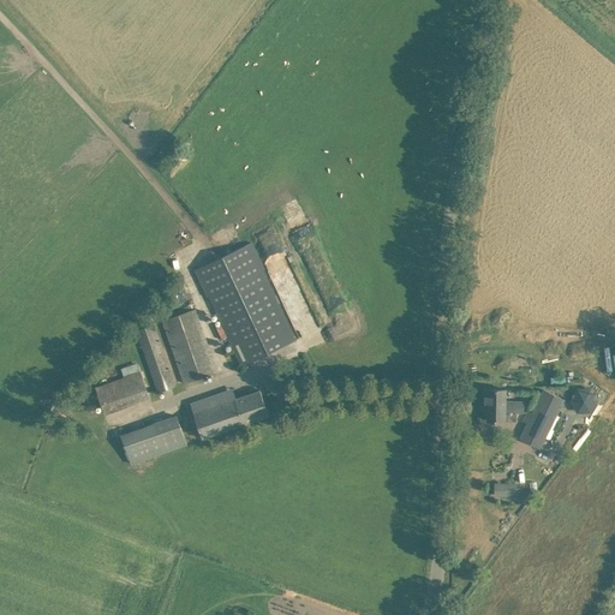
[(209,296),(237,354),(242,365),(296,340),(263,270),(266,269),(252,242),(193,269),(207,297),(209,296)]
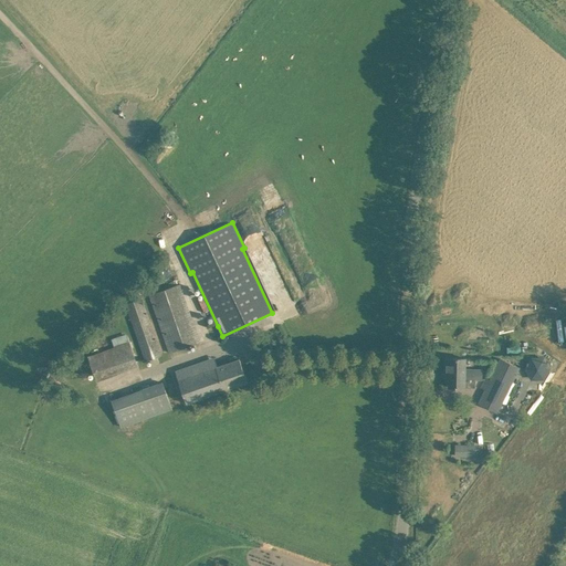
[(149,295),(169,353),(199,342),(179,284),(149,295)]
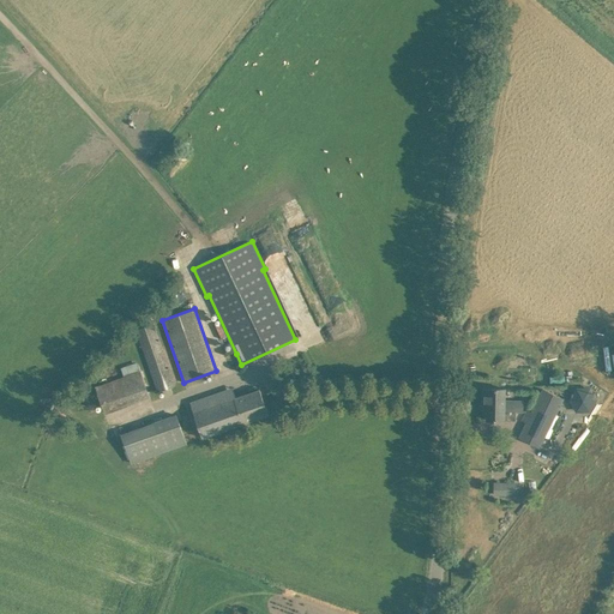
[(137,329),(158,391),(175,385),(154,324),(137,329)]
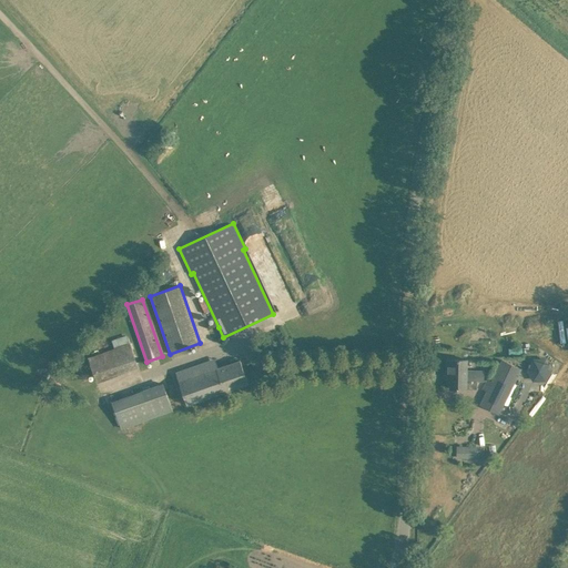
[(89,357),(97,379),(138,365),(130,343),(89,357)]
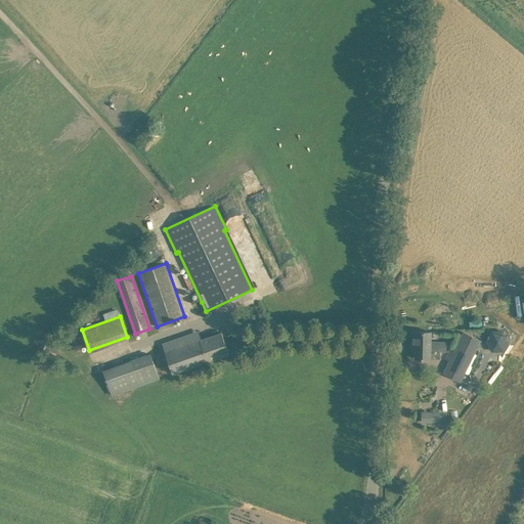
[(490,350),(510,350),(509,329),(489,330),(490,350)]
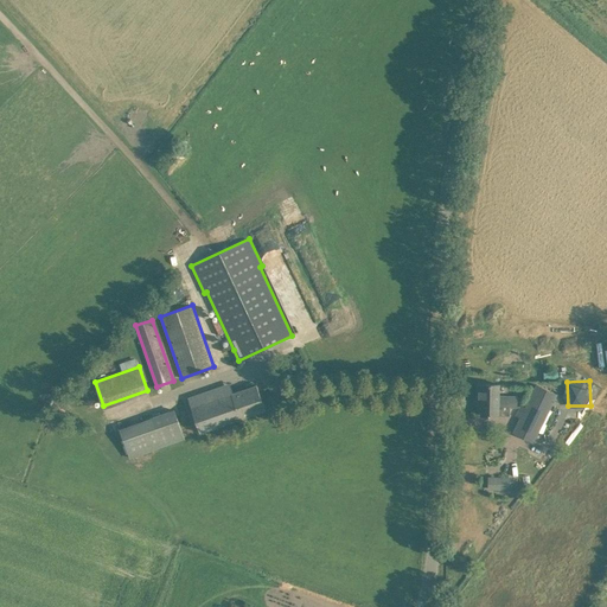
[(517,396),(499,396),(499,384),(478,383),(477,397),(481,397),(481,415),(498,415),(509,415),(510,407),(517,407),(517,396)]
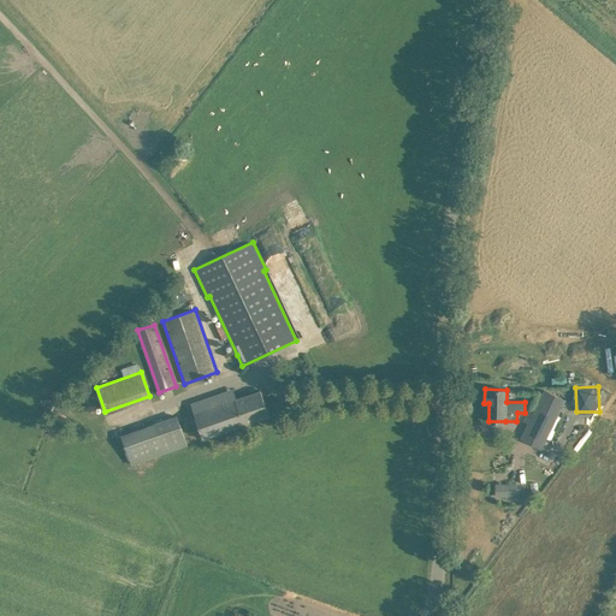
[(260,391),(249,395),(194,414),(203,439),(270,415),(260,391)]
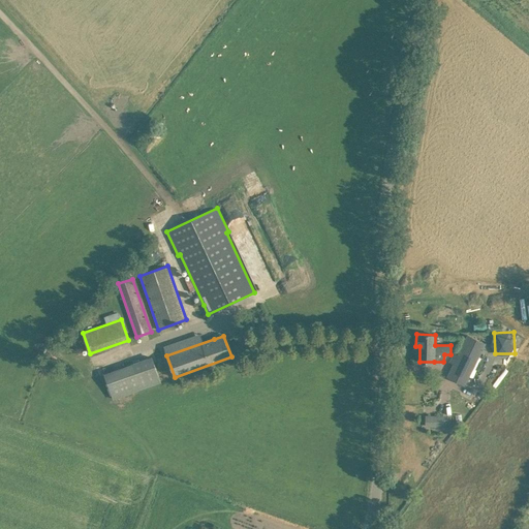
[(454,364),(447,377),(464,384),(484,345),(468,337),(459,355),(454,352),(449,362),(454,364)]
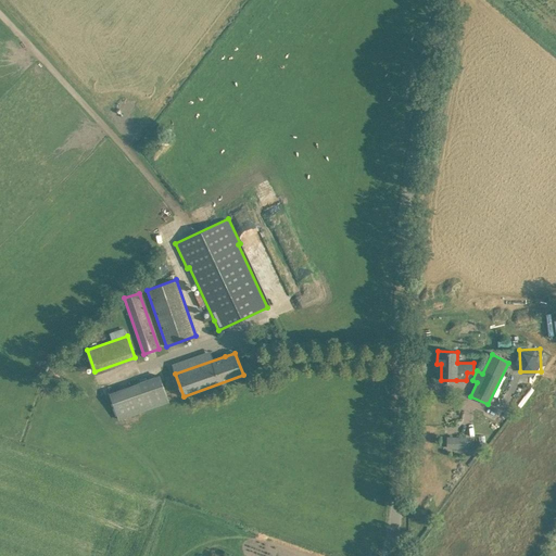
[(160,376),(110,393),(119,419),(168,402),(160,376)]
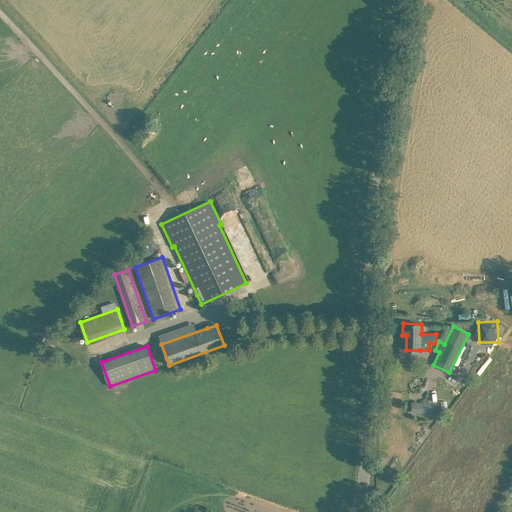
[(412,402),(411,413),(420,413),(430,414),(430,402),(412,402)]
